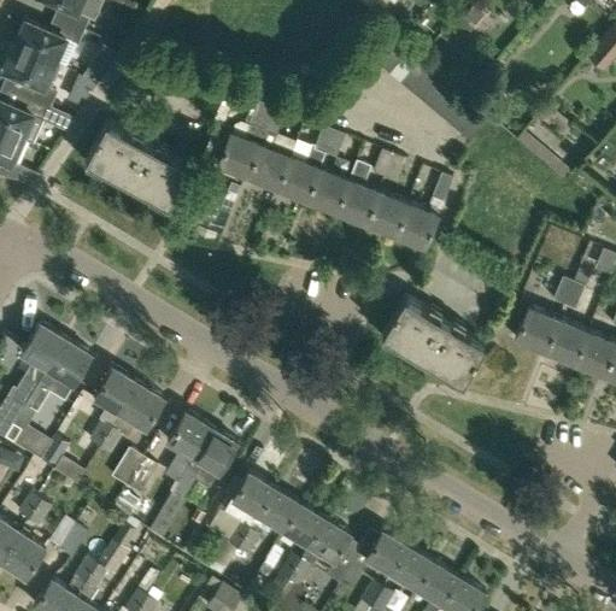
[(44,0),(60,7),(56,21),(83,33),(89,18),(77,13),(83,0),(44,0)]
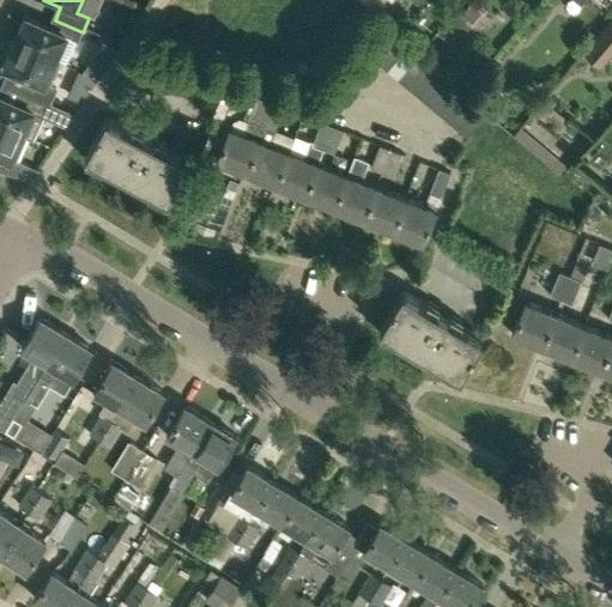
[(473,0),(470,0),(456,16),(458,17),(472,29),(473,30),(488,12),(473,0)]
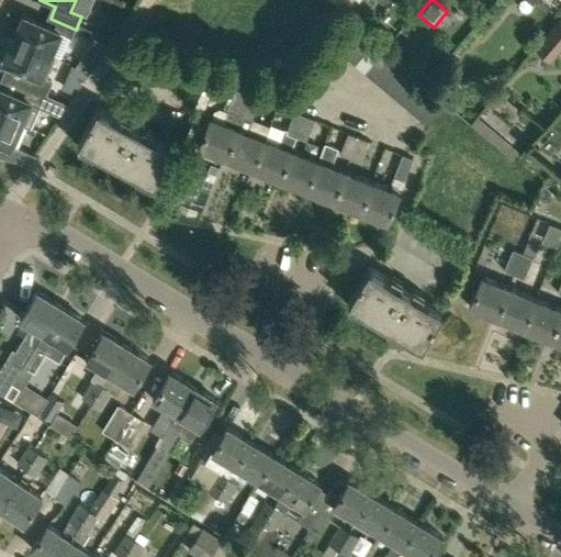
[(70,42),(76,30),(51,19),(45,31),(23,21),(13,43),(49,59),(55,62),(59,64),(69,42),(70,42)]
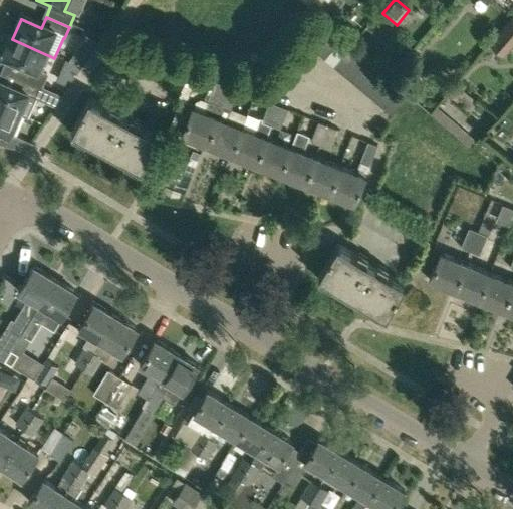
[(502,60),(512,47),(512,21),(488,48),(502,60)]
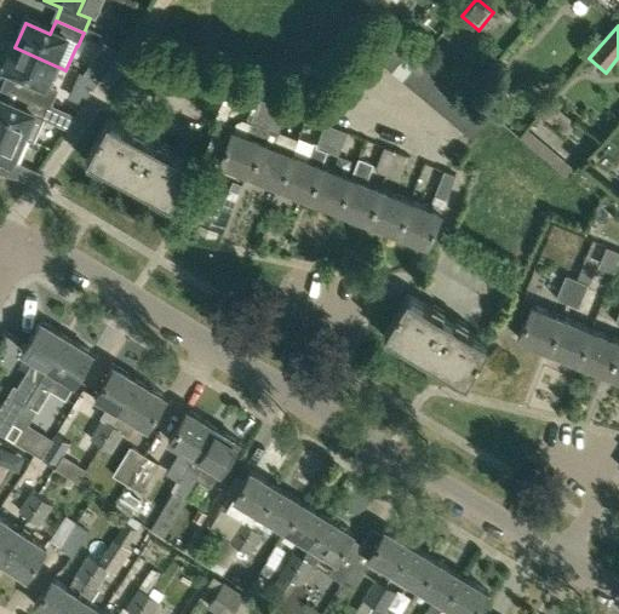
[(362,50),(372,59),(389,40),(378,30),(362,50)]
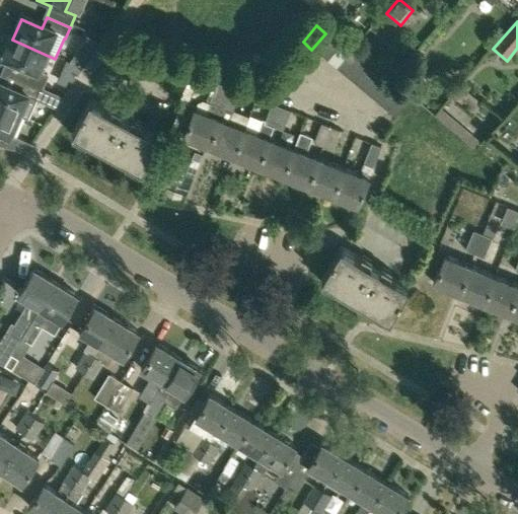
[(311,50),(320,57),(334,41),(325,33),(311,50)]
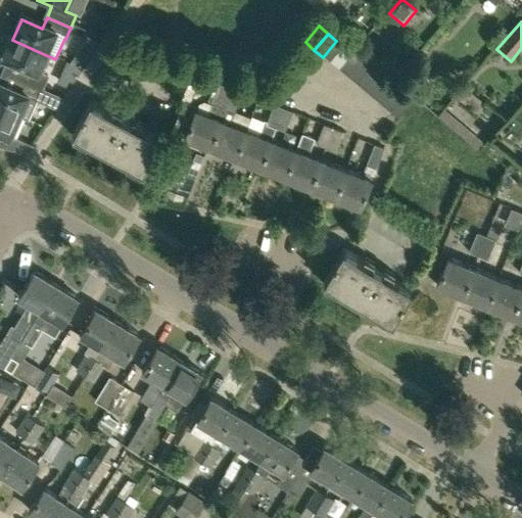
[(51,57),(46,55),(12,40),(3,61),(24,71),(18,81),(42,92),(47,80),(42,78),(51,57)]
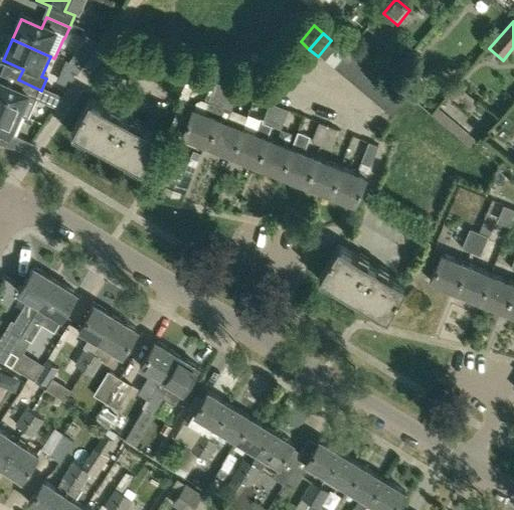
[(99,47),(89,40),(71,65),(82,70),(99,47)]
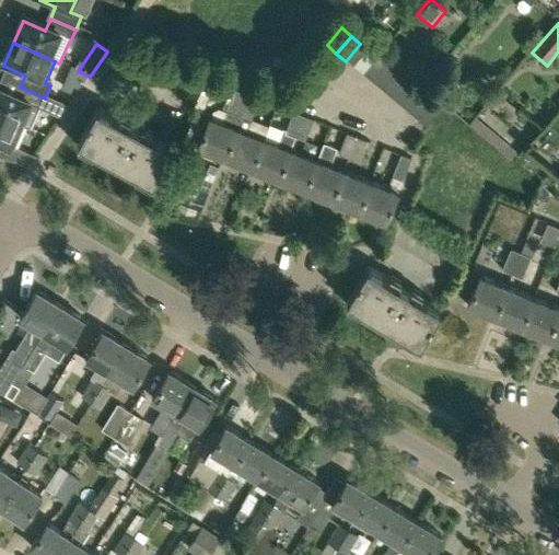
[(346,61),(354,69),(369,51),(360,44),(346,61)]
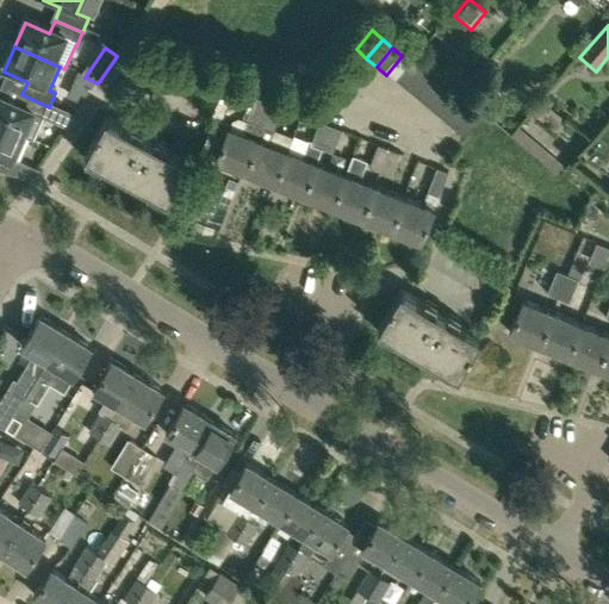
[(386,75),(397,83),(412,64),(402,56),(386,75)]
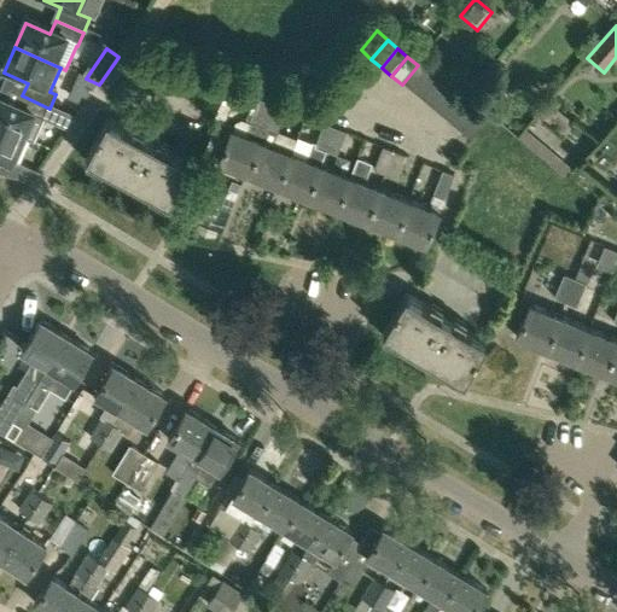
[(412,93),(428,74),(418,65),(402,85),(412,93)]
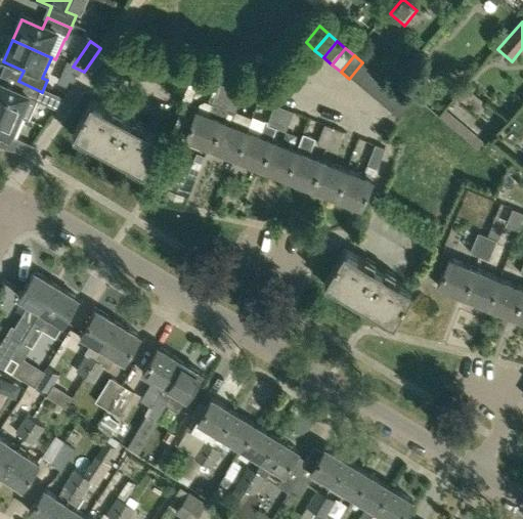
[(372,70),(362,62),(349,79),(357,86),(372,70)]
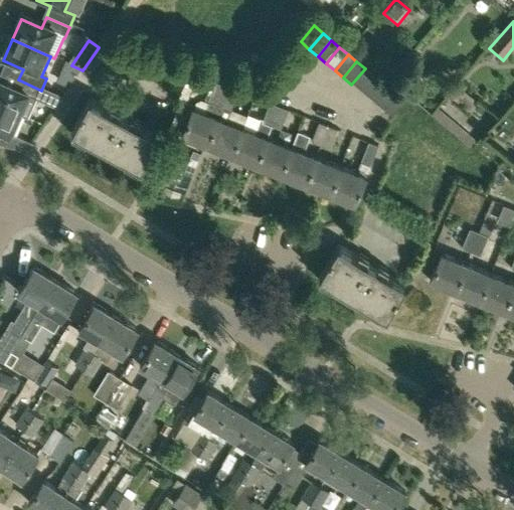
[(80,71),(66,64),(57,85),(68,90),(80,71)]
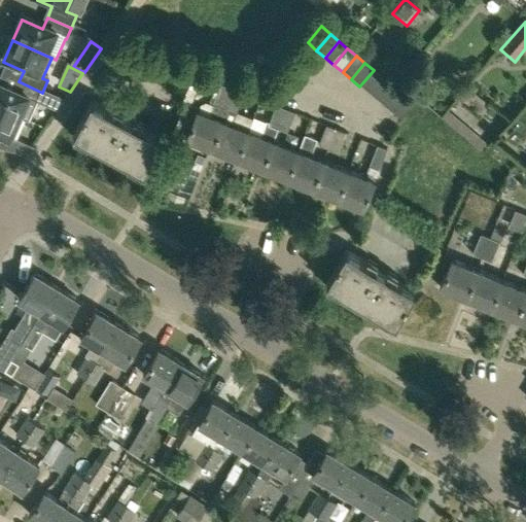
[(382,77),(374,70),(359,87),(367,94),(382,77)]
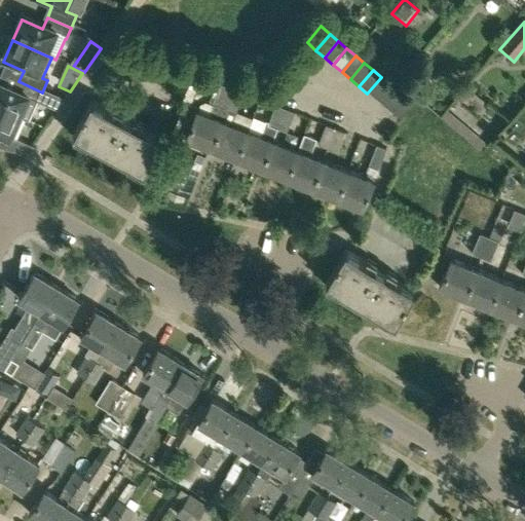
[(389,84),(381,77),(367,94),(375,101),(389,84)]
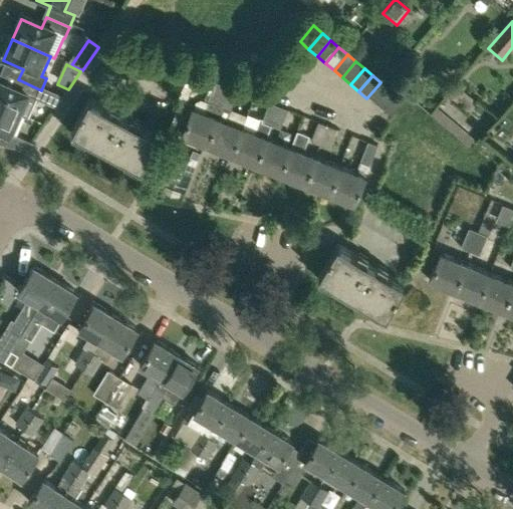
[(0,108),(18,117),(18,116),(22,118),(27,120),(41,90),(18,79),(13,90),(0,84),(0,108)]
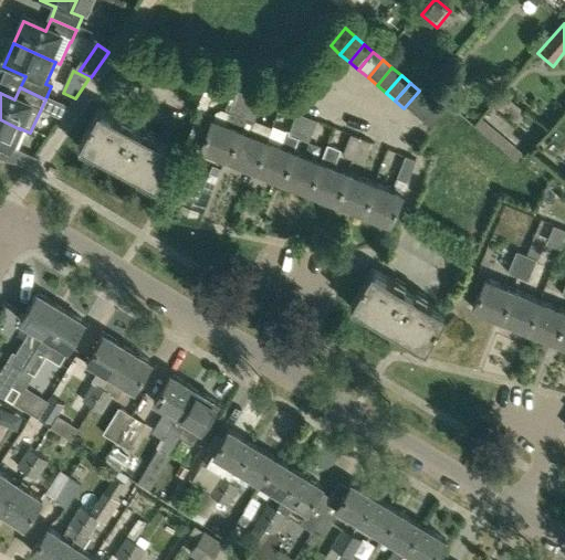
[(428,98),(419,91),(404,108),(412,116),(428,98)]
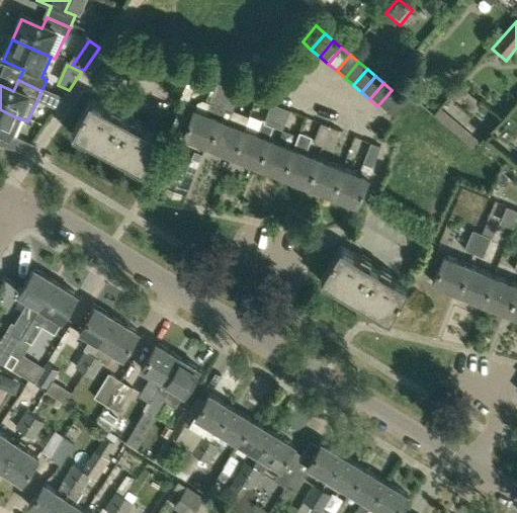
[(208,151),(220,121),(225,108),(232,91),(231,90),(222,89),(214,107),(211,106),(207,116),(180,106),(168,136),(208,151)]
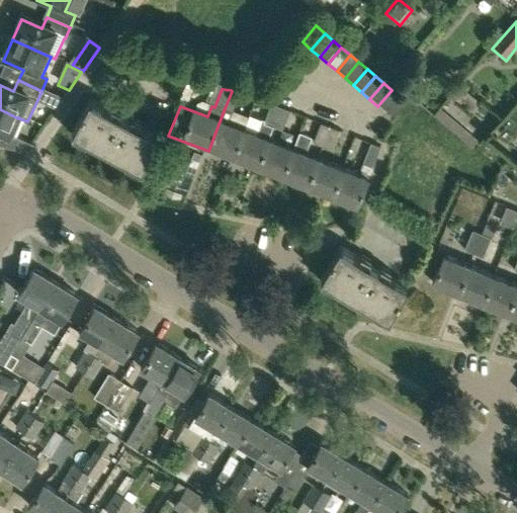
[(377,106),(386,113),(400,97),(392,90),(377,106)]
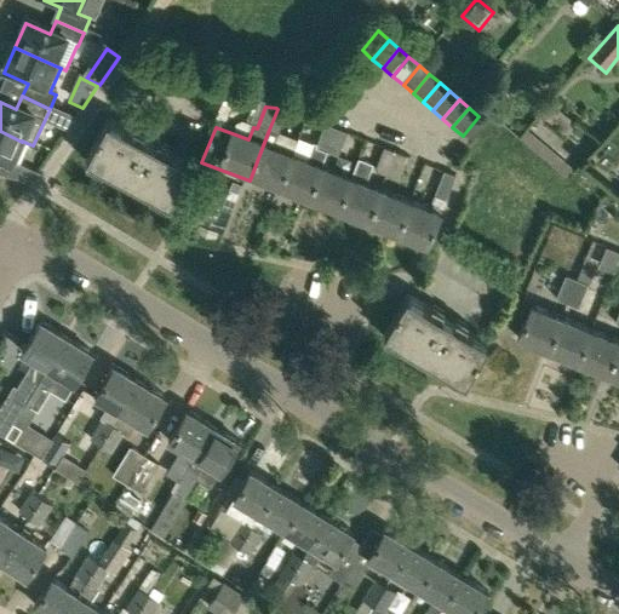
[(278,109),(269,130),(279,133),(296,141),(303,120),(278,109)]
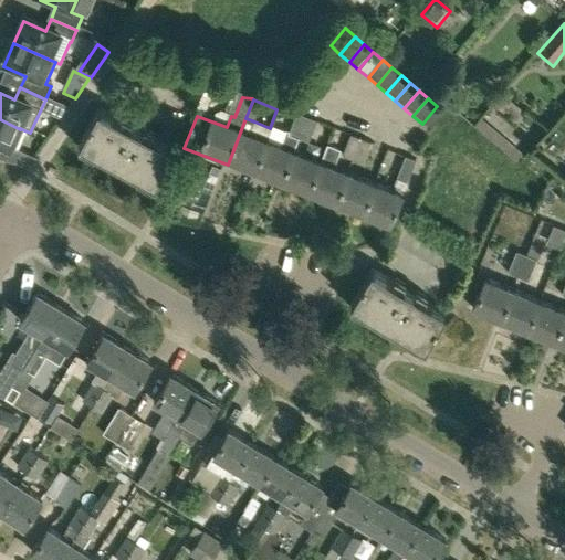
[(431,131),(447,114),(437,106),(422,124),(431,131)]
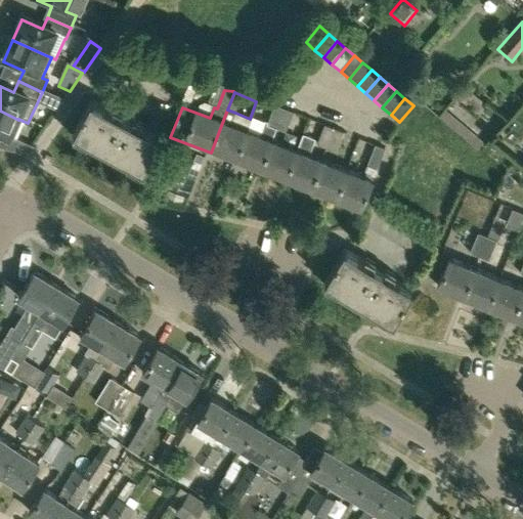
[(143,174),(161,140),(90,103),(73,137),(143,174)]
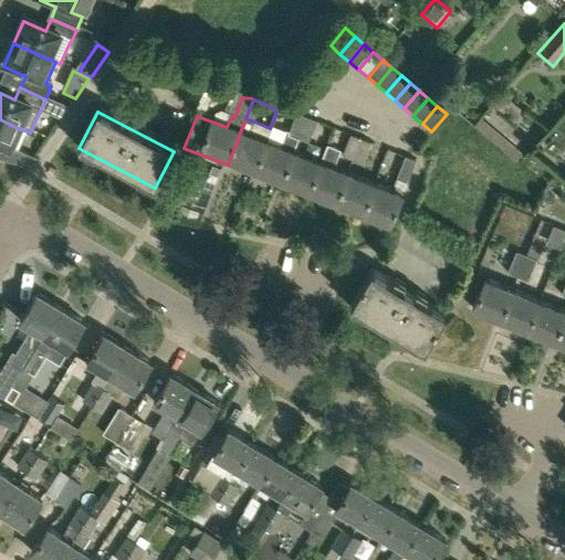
[(254,176),(282,186),(294,155),(294,154),(299,141),(309,146),(317,124),(296,116),(290,135),(286,134),(281,149),(268,144),(254,176)]
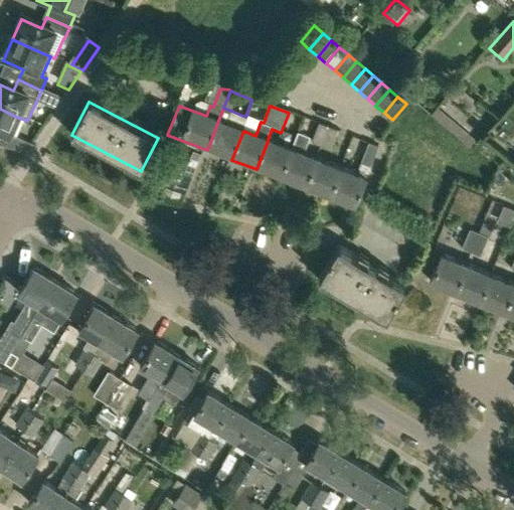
[(218,121),(207,150),(231,160),(243,131),(226,124),(231,111),(223,108),(218,121)]
